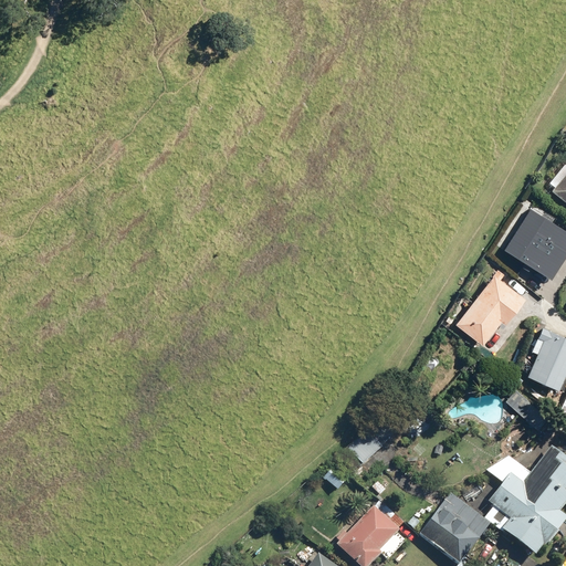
[(565,160),(548,184),(565,197),(565,160)]
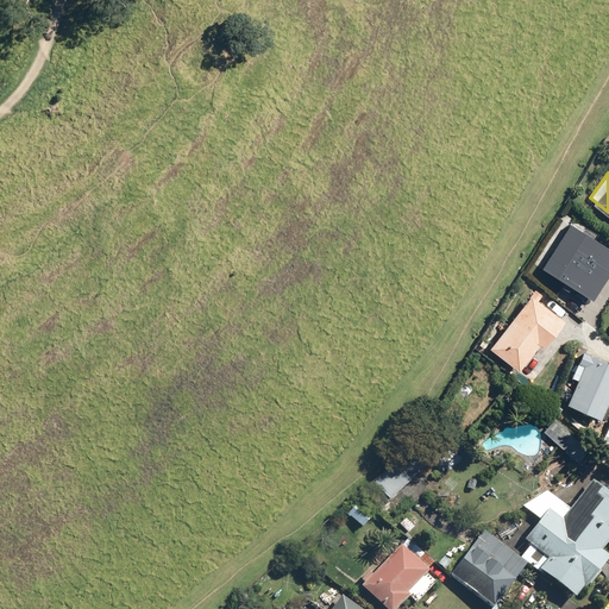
[(608,277),(608,239),(565,215),(538,263),(598,297),(608,277)]
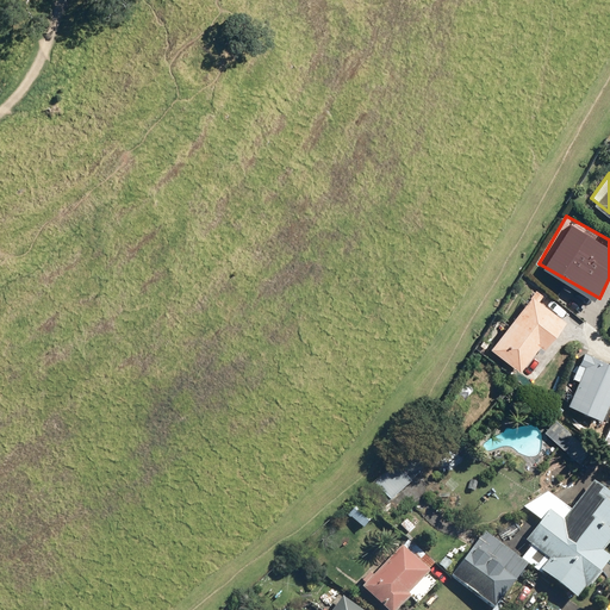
[(559,305),(539,288),(493,348),(522,369),(545,338),(551,343),(570,318),(556,307),(559,305)]
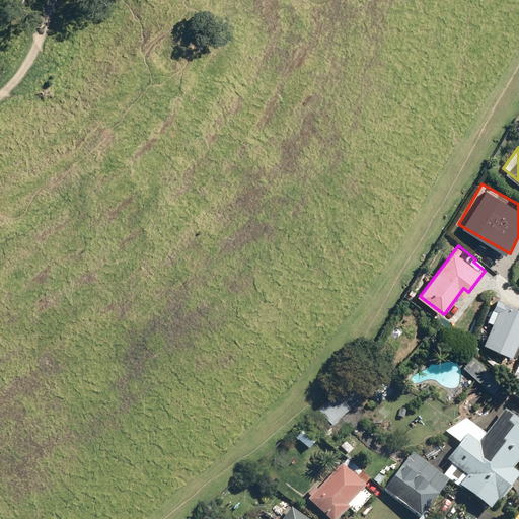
[(516,355),(518,346),(518,307),(498,299),(495,307),(487,304),(482,316),(495,321),(486,344),(516,355)]
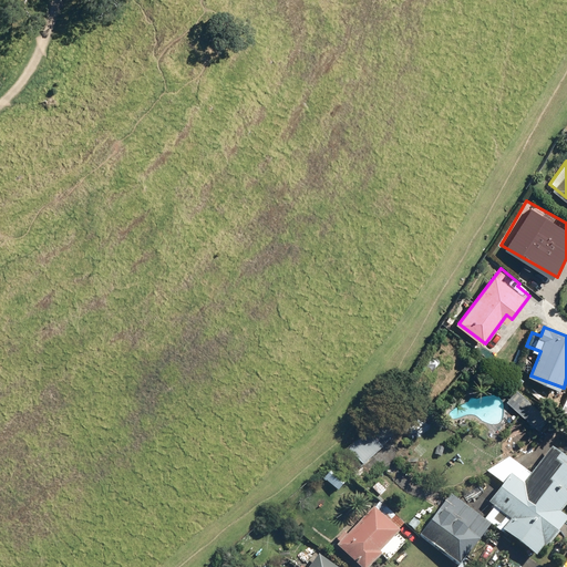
[(554,419),(516,387),(506,399),(543,430),(554,419)]
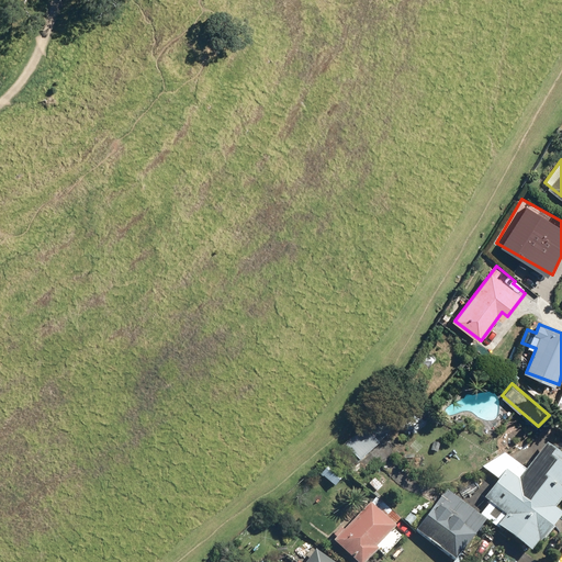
[(347,445),(362,460),(381,442),(367,427),(347,445)]
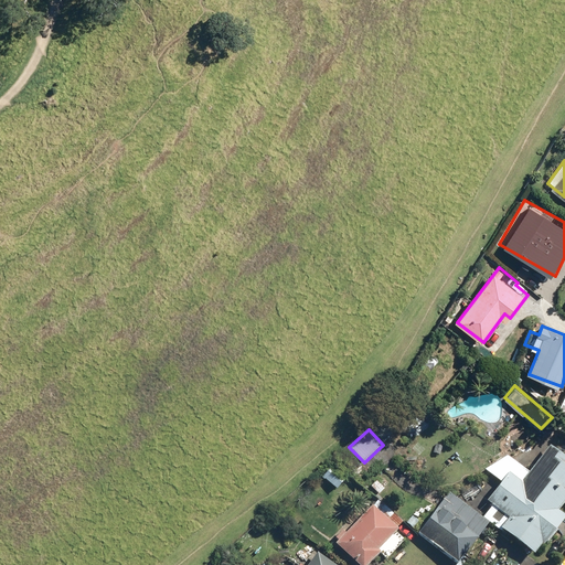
[(564,456),(554,446),(531,469),(510,449),(490,469),(504,482),(489,499),(496,505),(487,514),(503,531),(507,528),(535,555),(564,524),(564,512),(561,509),(564,503),(564,456)]
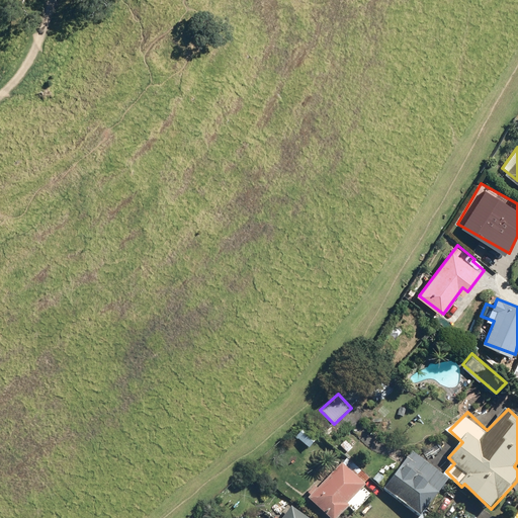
[(334,424),(320,410),(308,422),(321,436),(334,424)]
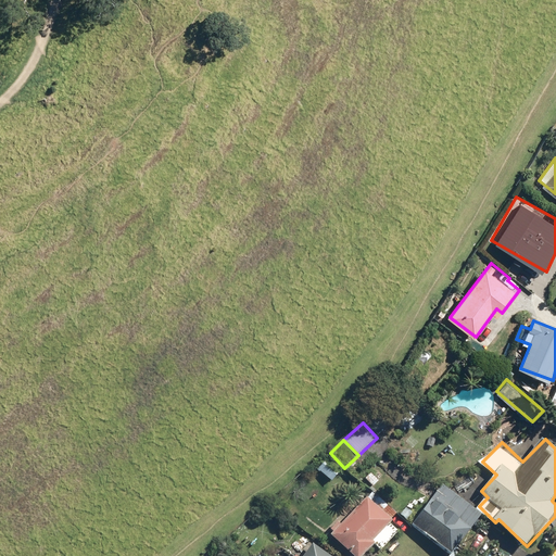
[(327,457),(318,469),(333,480),(342,468),(327,457)]
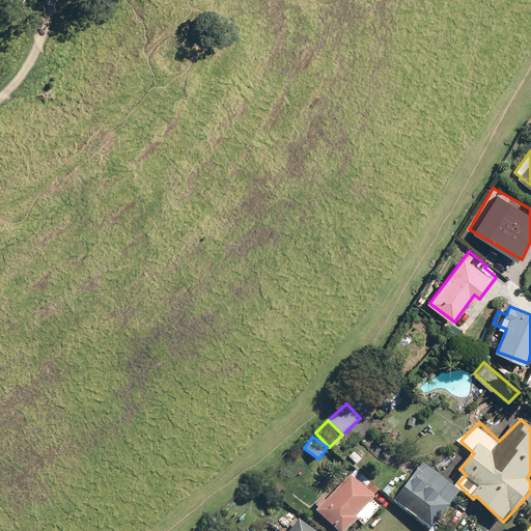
[(462,492),(423,463),(393,502),(431,530),(462,492)]
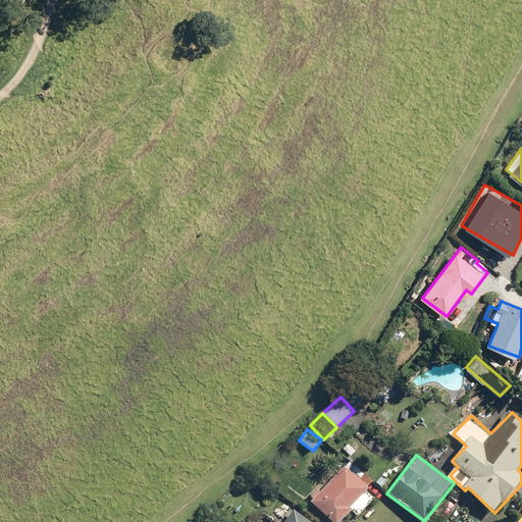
[(371,482),(351,462),(338,473),(335,470),(309,496),(333,521),(342,521),(355,509),(360,515),(376,500),(368,490),(371,487),(369,484),(371,482)]
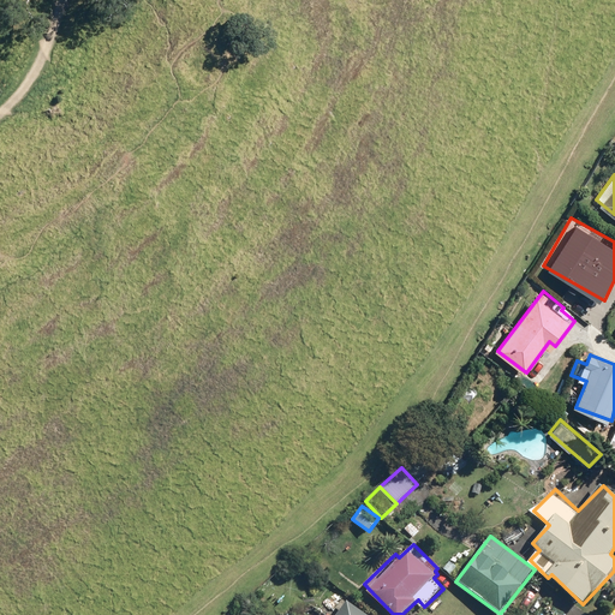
[(452,575),(464,561),(454,554),(442,568),(452,575)]
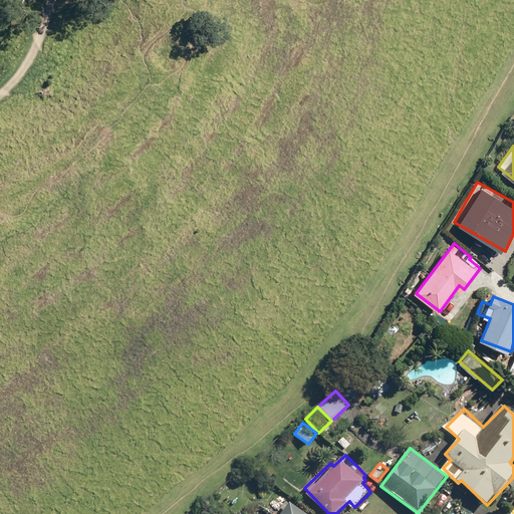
[(309,513),(291,502),(282,513),(309,513)]
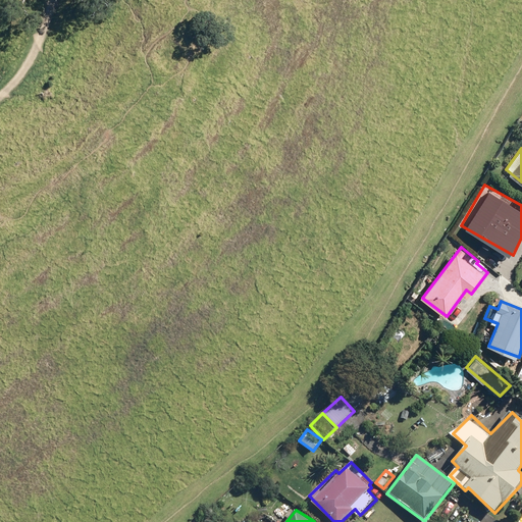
All buildings are outlined.
